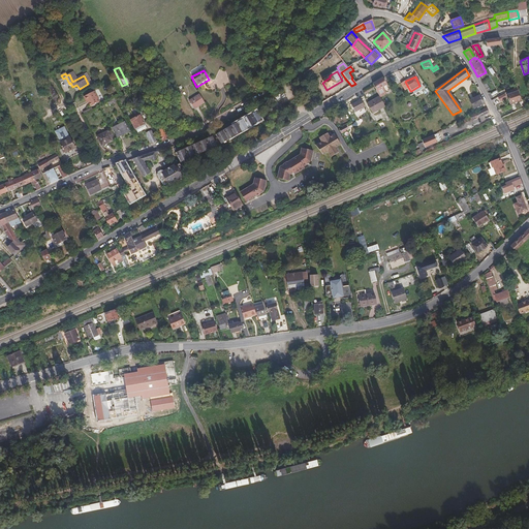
[(372,85),(378,96),(379,97),(389,91),(385,85),(382,80),(372,85)]
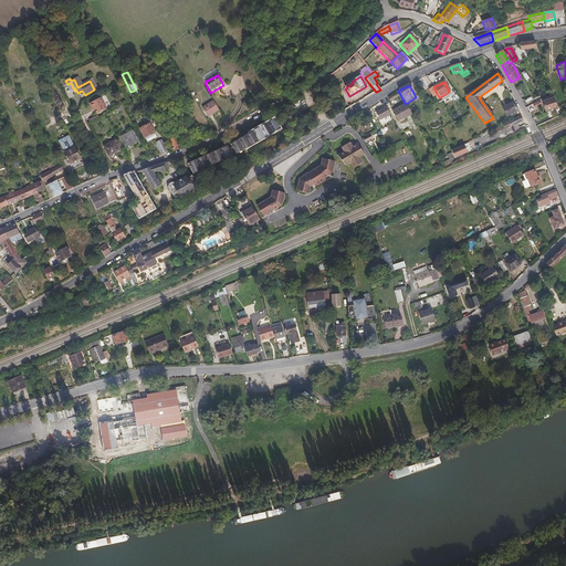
[(437,94),(432,87),(428,90),(432,97),(437,94)]
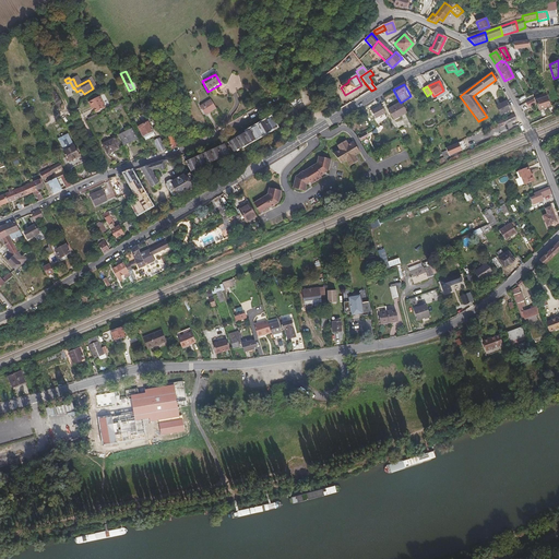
[(49,94),(55,105),(60,103),(55,92),(49,94)]
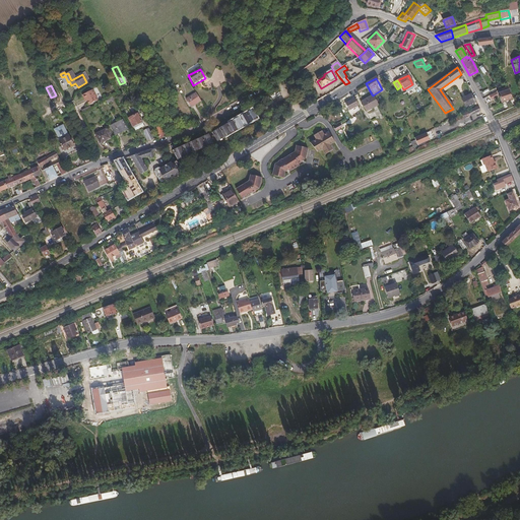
[(512,98),(507,85),(501,89),(502,92),(498,93),(501,102),(512,98)]
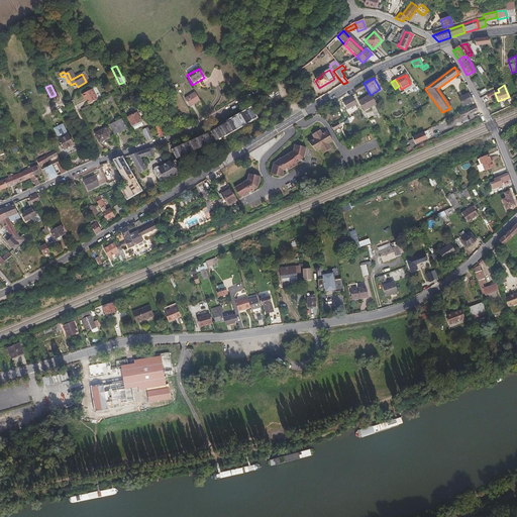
[(92,91),(82,96),(84,101),(86,100),(87,102),(89,106),(97,101),(92,91)]
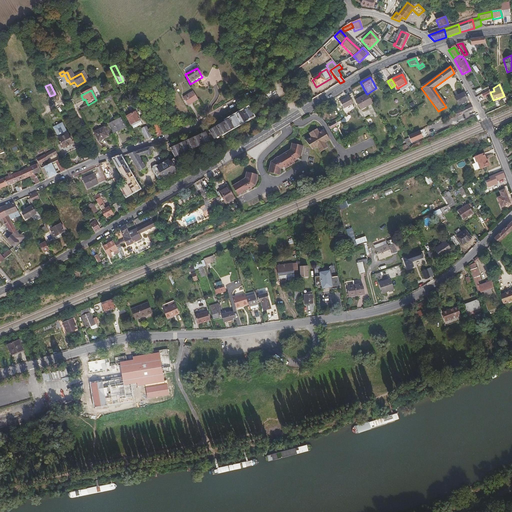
[(190,91),(185,94),(190,103),(195,100),(190,91)]
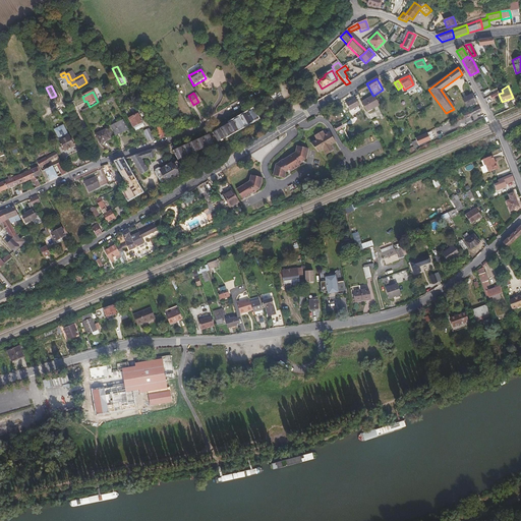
[(466,107),(476,102),(472,94),(462,99),(466,107)]
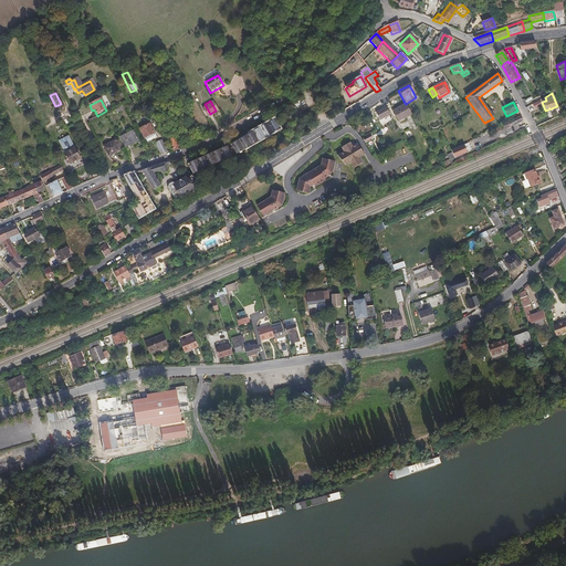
[(411,114),(406,104),(405,103),(391,111),(398,121),(411,114)]
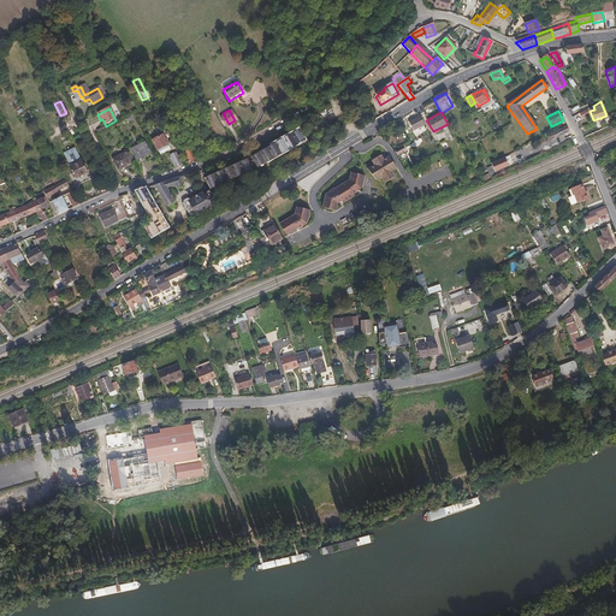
[(225,126),(229,124),(223,113),(219,116),(225,126)]
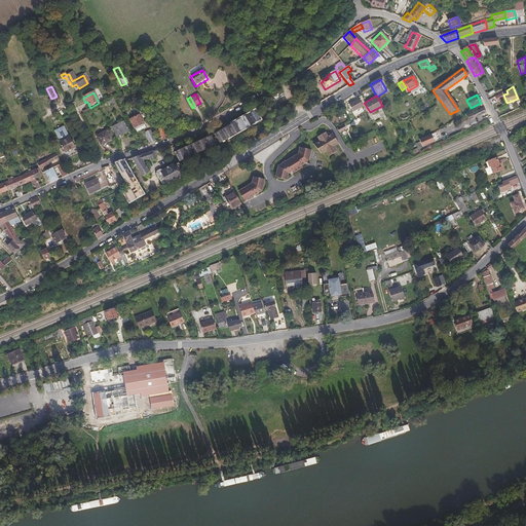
[(348,106),(352,113),(362,108),(358,101),(348,106)]
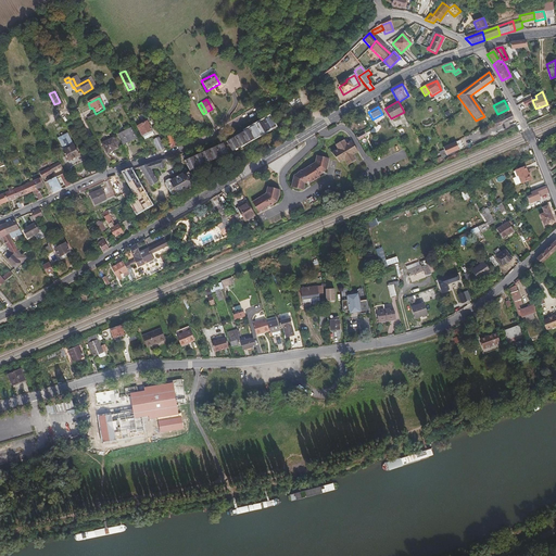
[(496,121),(495,122),(498,127),(514,119),(510,113),(496,121)]
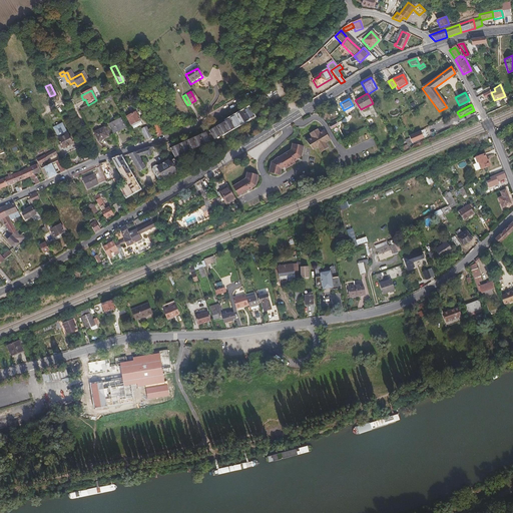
[(253,117),(247,108),(241,112),(246,121),(253,117)]
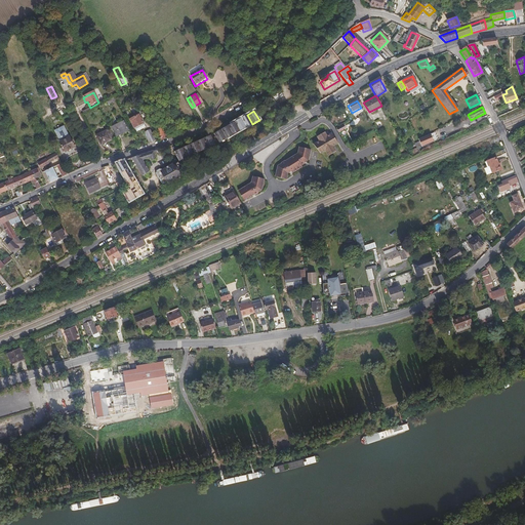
[(132,127),(142,123),(137,115),(128,120),(132,127)]
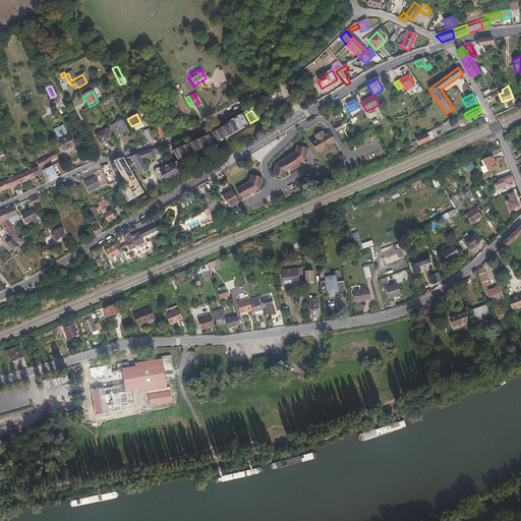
[(250,123),(245,114),(238,117),(243,126),(250,123)]
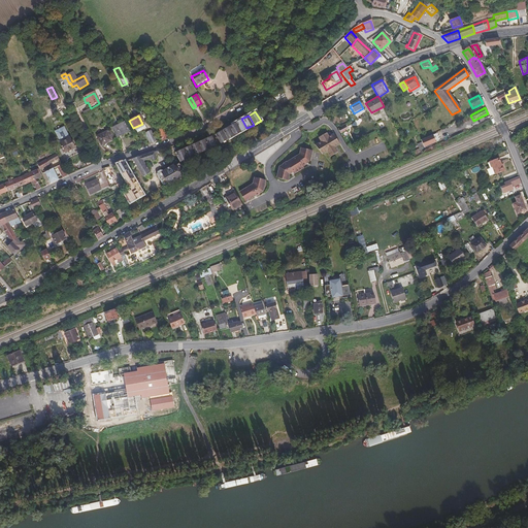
[(246,128),(241,119),(235,123),(240,132),(246,128)]
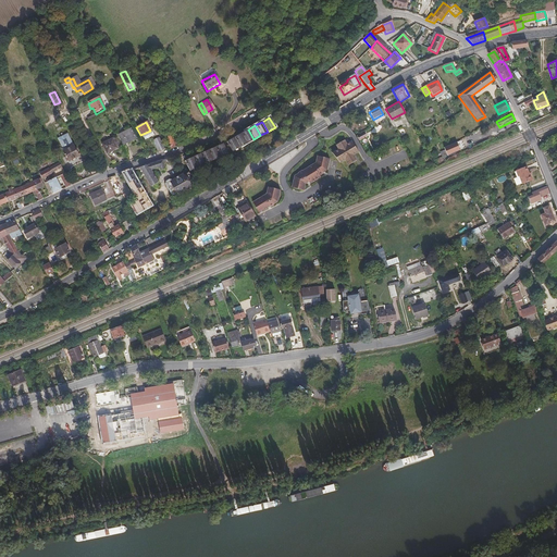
[(123,146),(135,139),(130,130),(118,136),(123,146)]
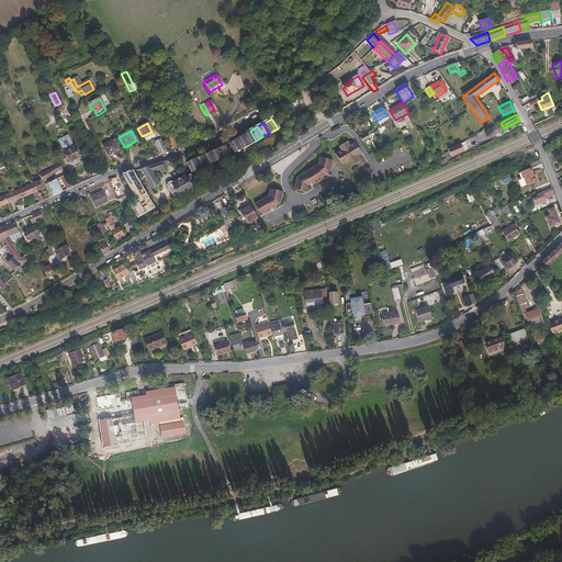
[(256,141),(250,131),(243,135),(249,145),(256,141)]
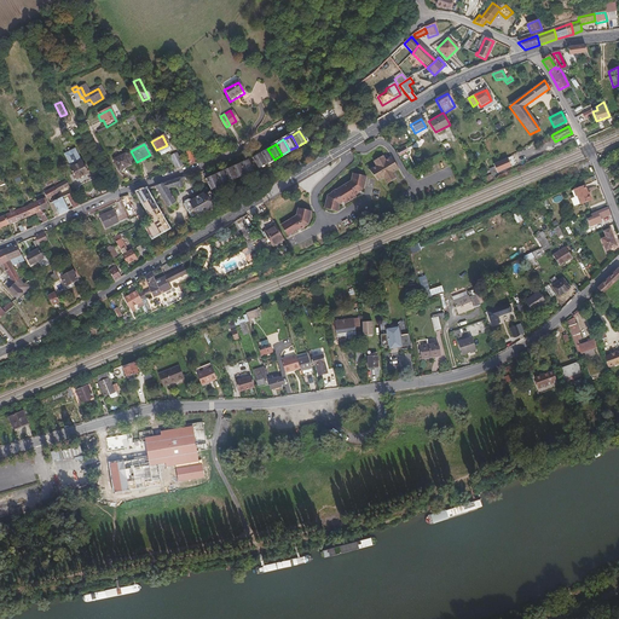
[(201,162),(191,145),(180,151),(187,167),(201,162)]
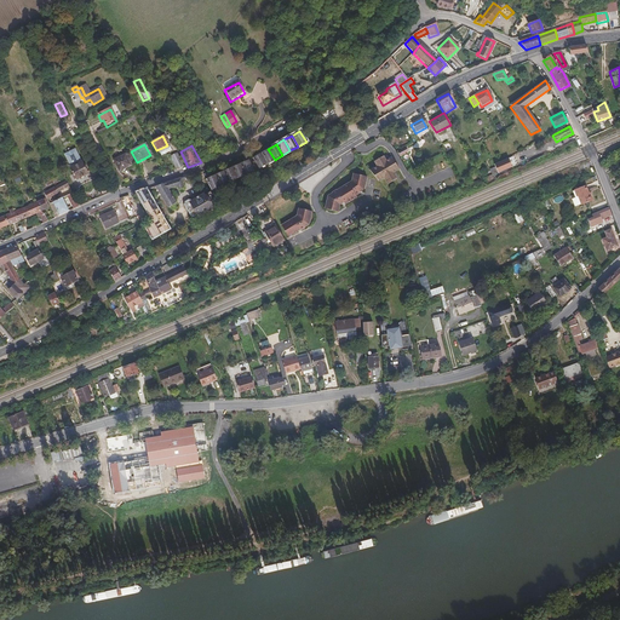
[(275,160),(268,149),(260,154),(267,165),(275,160)]
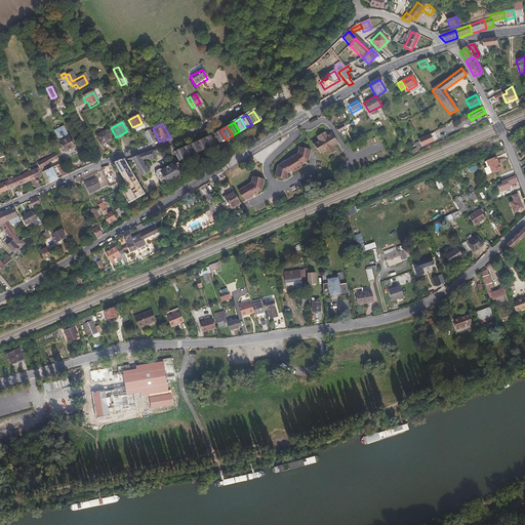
[(148,144),(154,142),(148,130),(142,131),(148,144)]
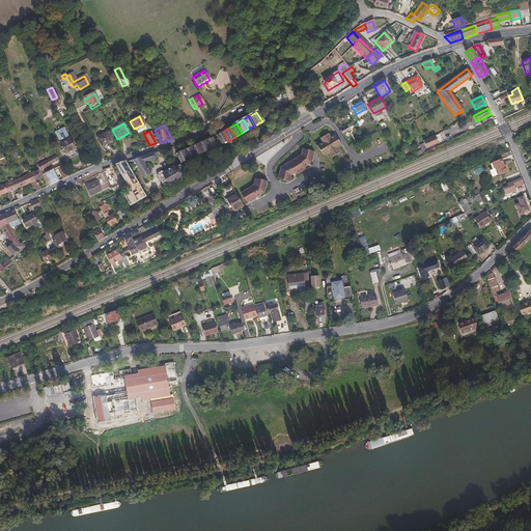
[(228,141),(223,132),(216,136),(221,145),(228,141)]
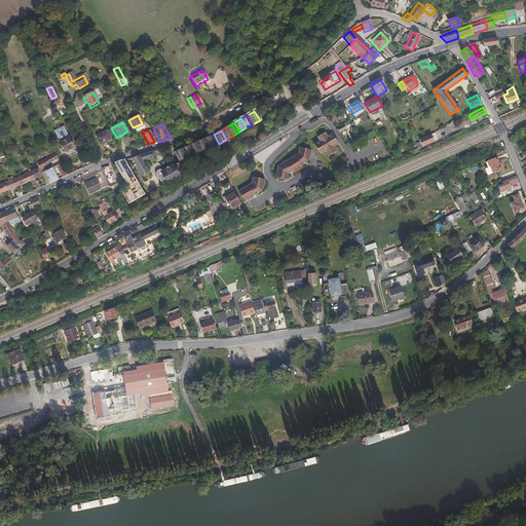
[(101,147),(111,142),(106,133),(96,138),(101,147)]
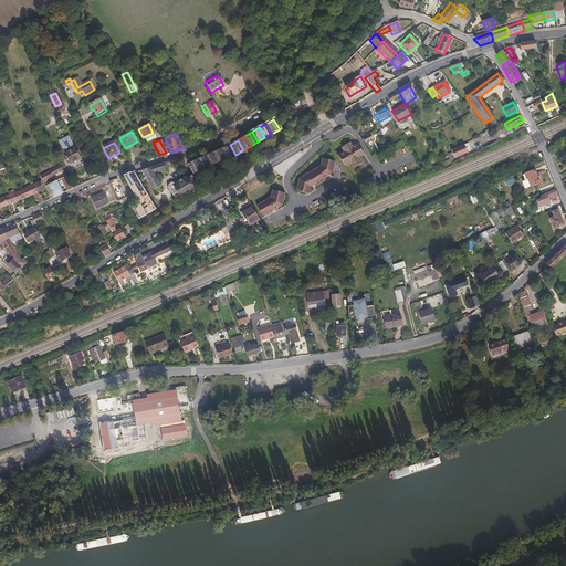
[(365,156),(358,144),(353,147),(350,144),(341,148),(343,153),(337,155),(344,168),(352,165),(354,170),(364,166),(360,158),(365,156)]
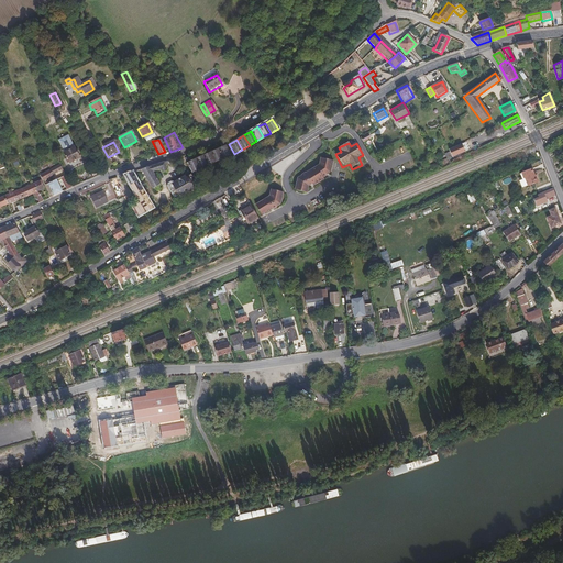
[(467,152),(465,143),(449,148),(452,157),(467,152)]
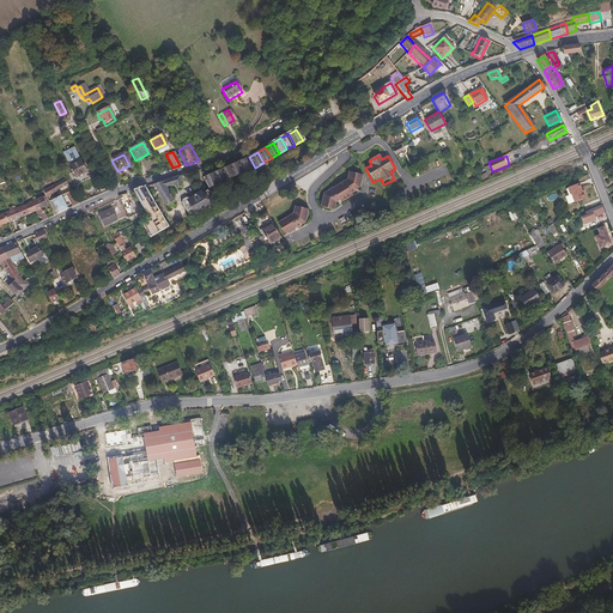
[(242,175),(250,170),(246,158),(236,163),(242,175)]
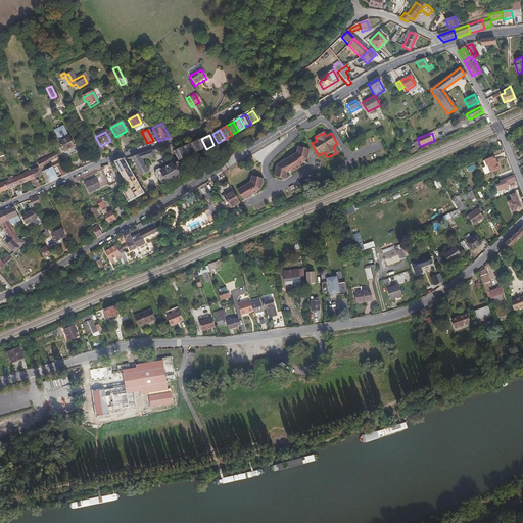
[(73,146),(75,145),(70,137),(68,138),(68,137),(62,141),(59,142),(64,152),(74,147),(73,146)]
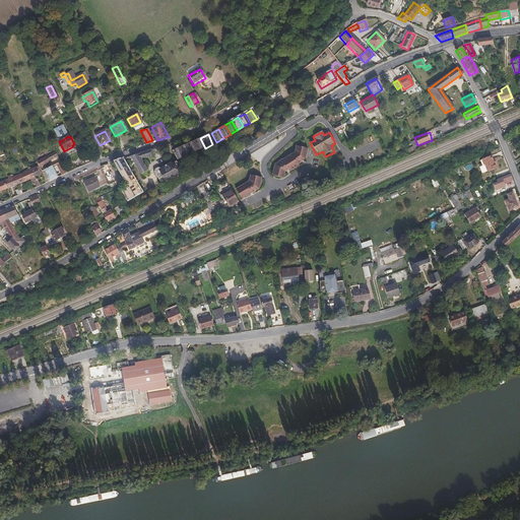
[(197,151),(205,148),(200,138),(193,141),(197,151)]
